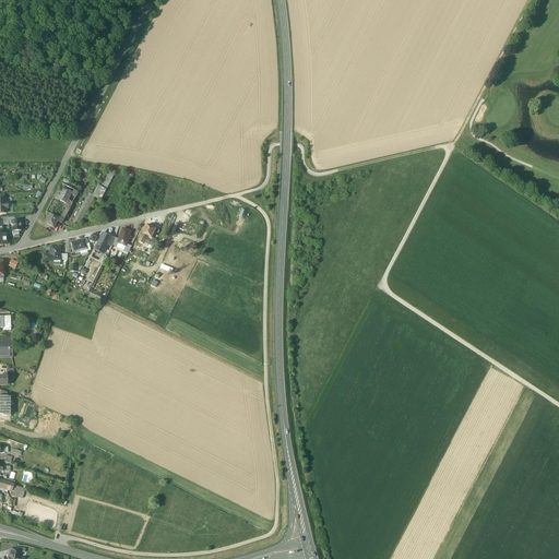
[(99,187),(106,190),(114,175),(107,171),(99,187)]
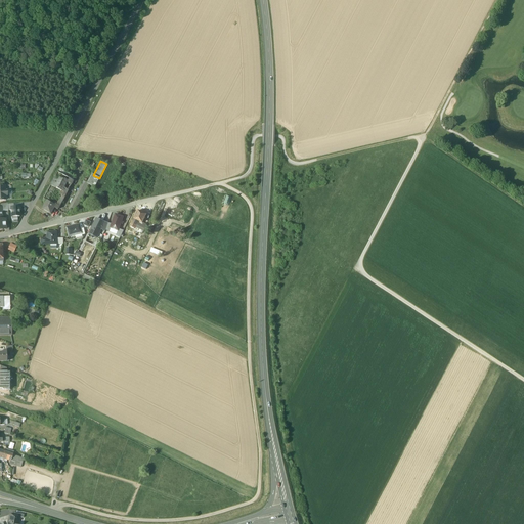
[(62,175),(58,173),(44,200),(47,202),(55,206),(54,208),(57,210),(75,178),(64,172),(62,175)]
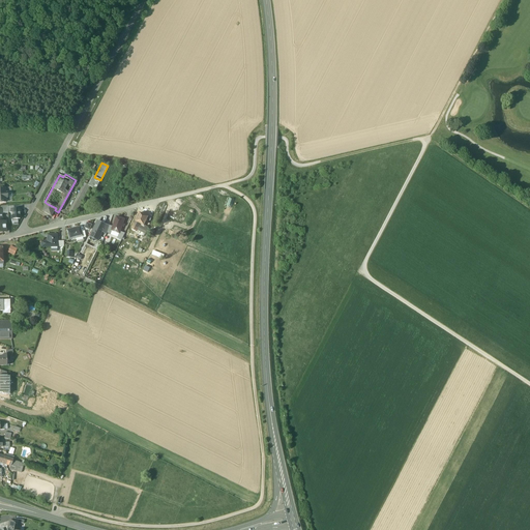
[(90,186),(95,189),(100,180),(94,177),(93,176),(88,186),(90,186)]
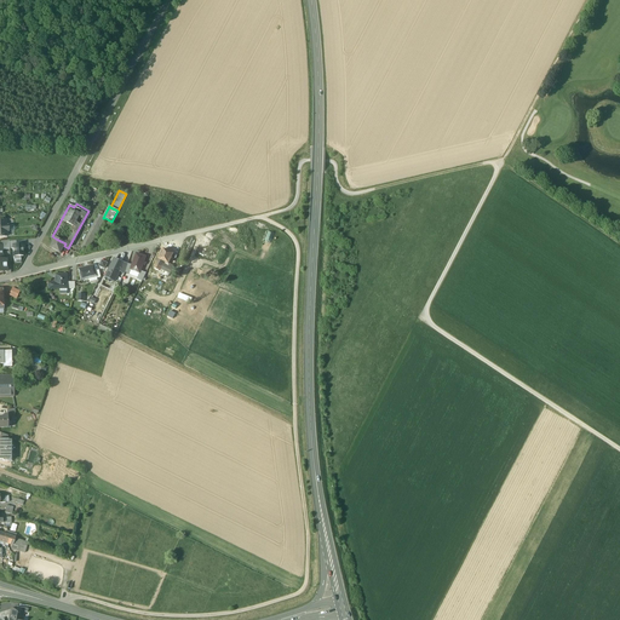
[(97,220),(90,233),(96,235),(103,223),(97,220)]
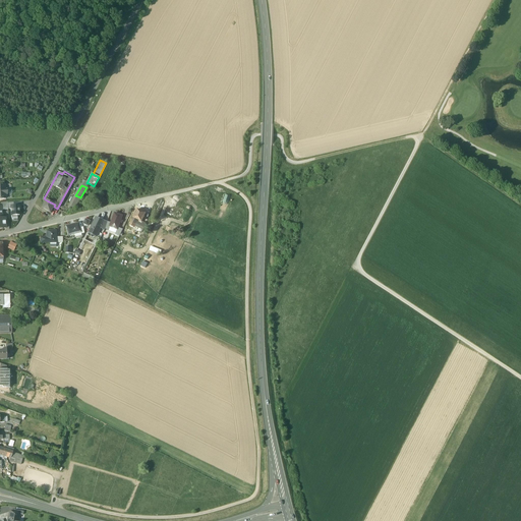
[(47,200),(43,209),(50,214),(54,207),(55,205),(47,200)]
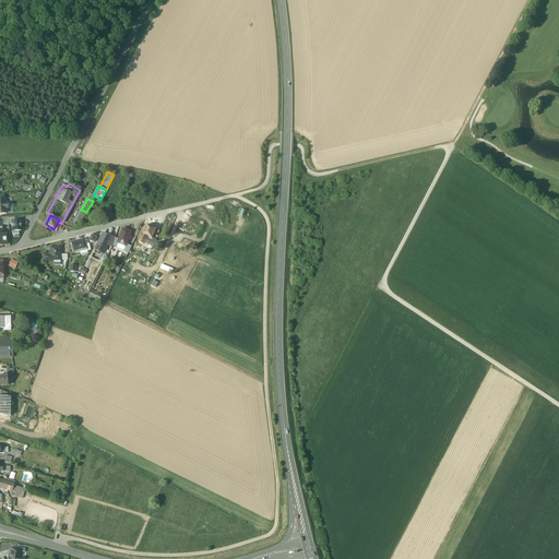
[(22,221),(11,222),(12,232),(19,232),(21,232),(21,224),(22,224),(22,221)]
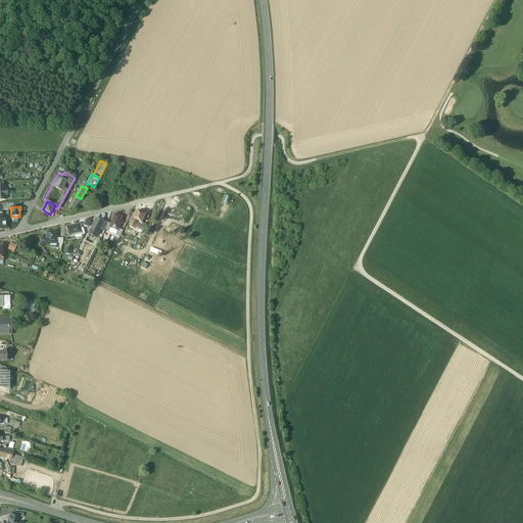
[(142,223),(146,215),(138,210),(130,227),(135,229),(138,222),(142,223)]
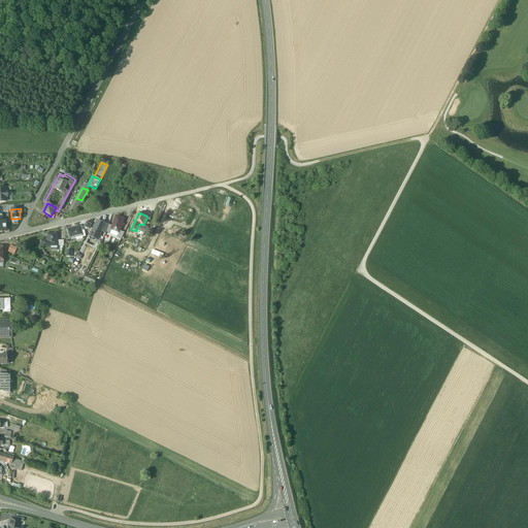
[(112,226),(111,230),(119,233),(120,231),(124,220),(117,217),(112,226)]
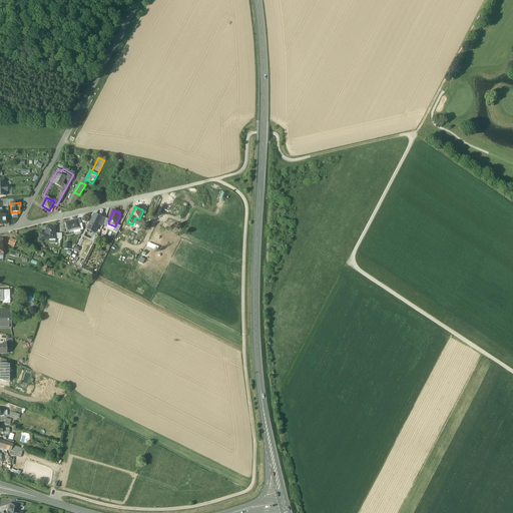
[(102,218),(94,214),(87,229),(95,232),(99,225),(102,218)]
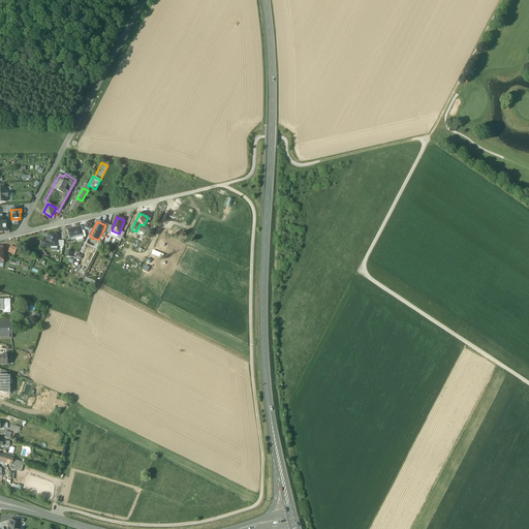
[(144,225),(139,224),(136,231),(144,236),(148,227),(144,225)]
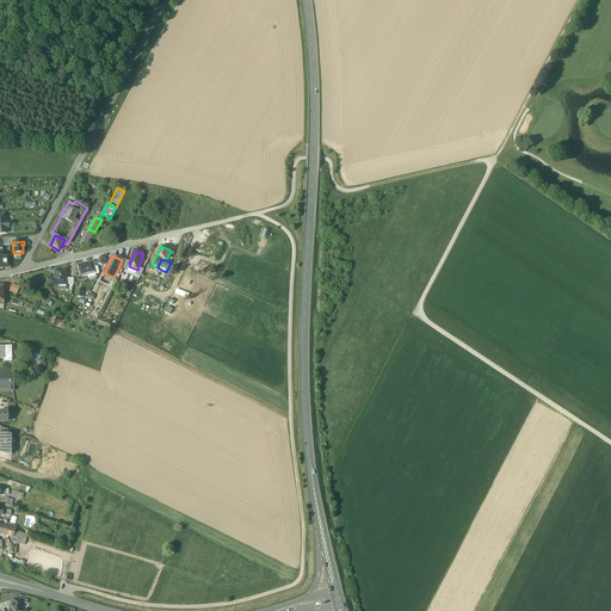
[(78,266),(81,277),(96,273),(94,267),(93,263),(78,266)]
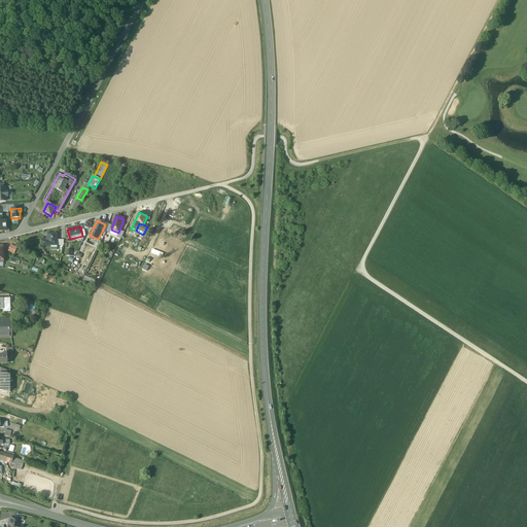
[(57,240),(57,234),(47,235),(47,241),(41,241),(42,246),(50,246),(57,246),(57,240)]
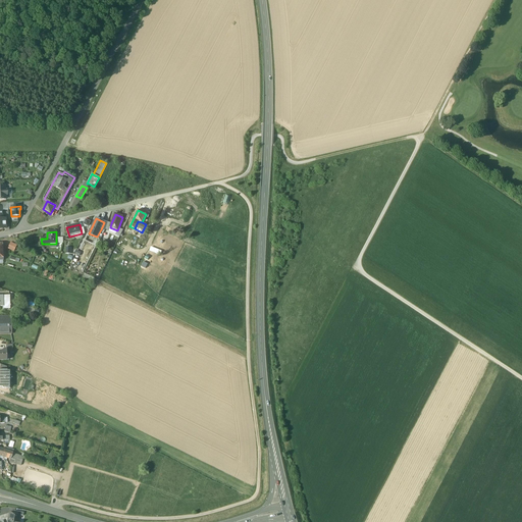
[(4,296),(1,296),(0,296),(0,306),(1,306),(1,309),(4,309),(8,309),(9,309),(9,306),(9,305),(8,305),(8,296),(4,296)]
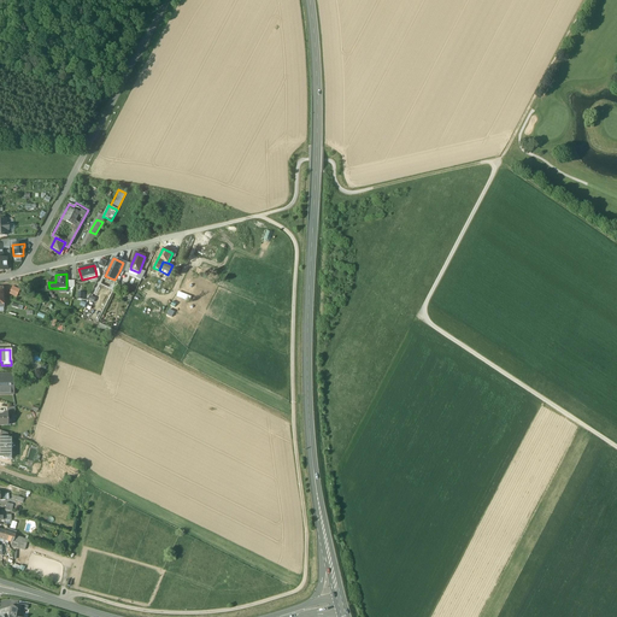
[(12,374),(4,374),(4,381),(0,380),(0,393),(9,394),(9,387),(10,387),(10,385),(9,385),(9,381),(12,381),(12,374)]
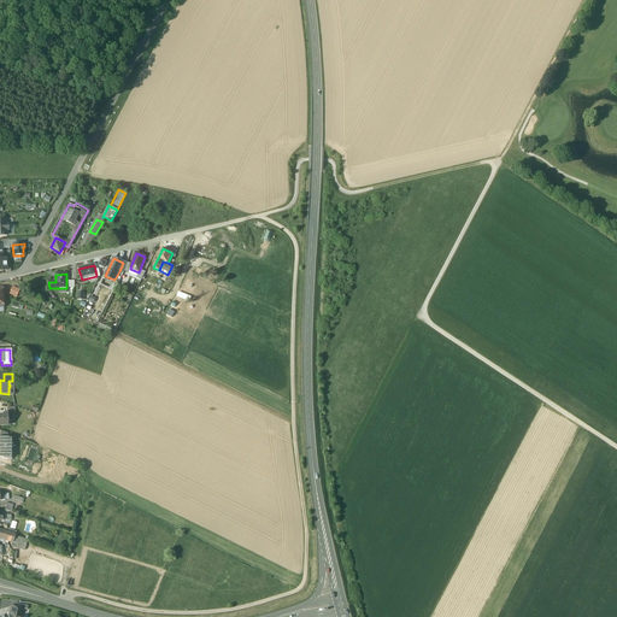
[(0,438),(0,458),(7,458),(9,448),(10,448),(10,439),(7,439),(0,438)]
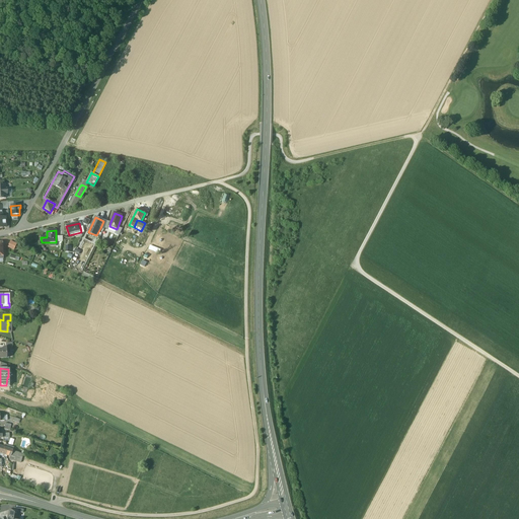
[(4,447),(0,445),(0,453),(11,457),(13,450),(4,447)]
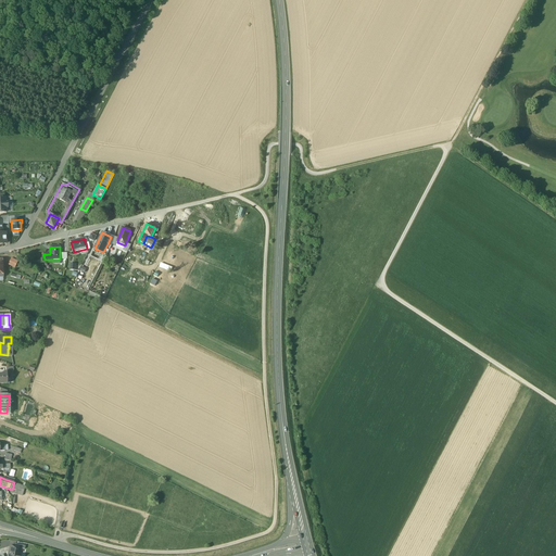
[(14,482),(12,490),(15,491),(15,493),(22,496),(25,487),(14,482)]
